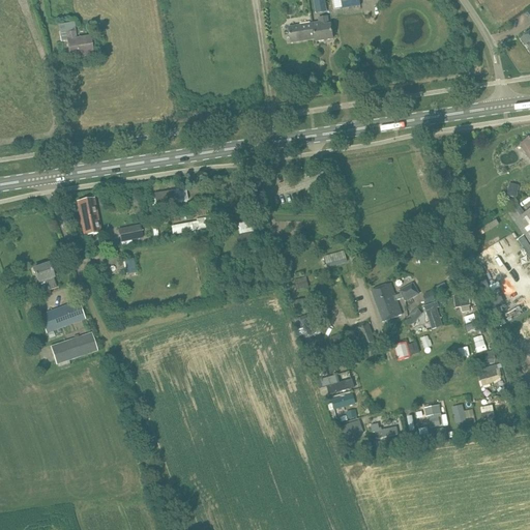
[(324,0),(313,0),(316,13),(326,11),(324,0)]
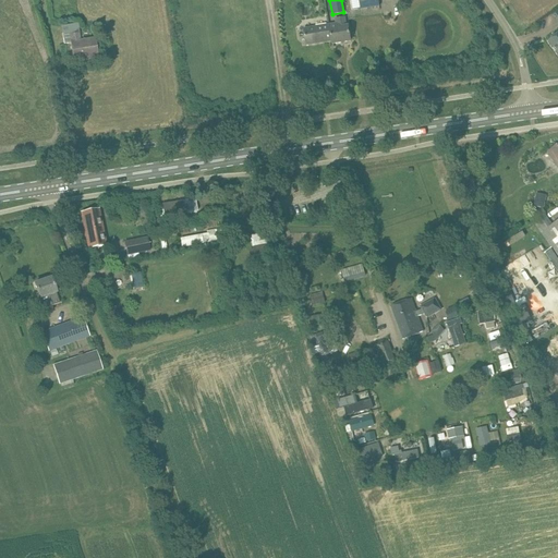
[(378,0),(359,0),(361,10),(379,7),(378,0)]
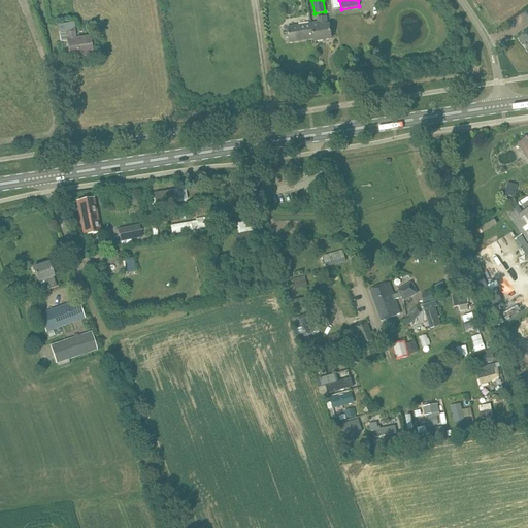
[(319,23),(312,24),(315,39),(315,41),(332,39),(329,25),(327,25),(326,17),(318,19),(319,23)]
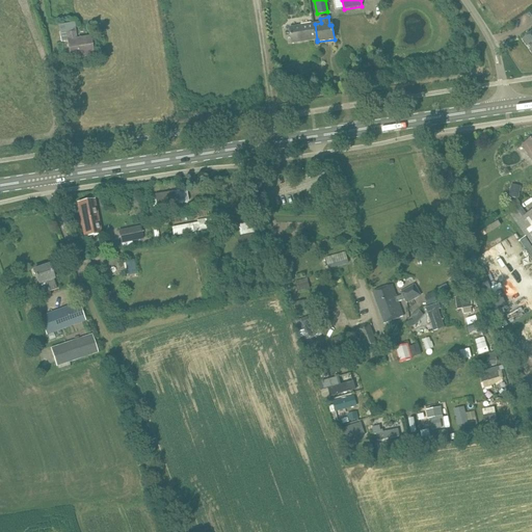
[(76,40),(74,23),(58,25),(61,43),(68,42),(71,58),(92,54),(89,37),(76,40)]
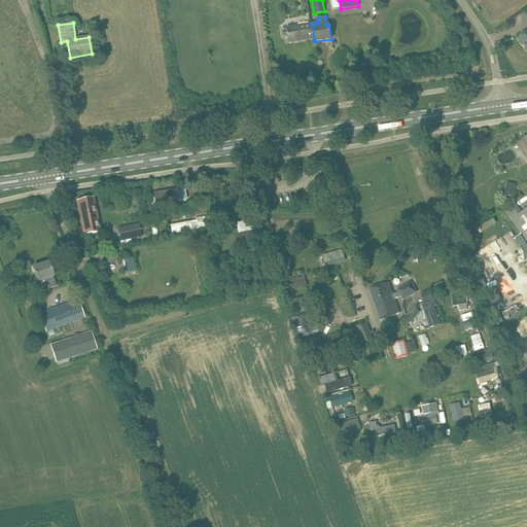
[(312,24),(287,27),(289,43),(313,39),(314,41),(314,39),(312,24)]
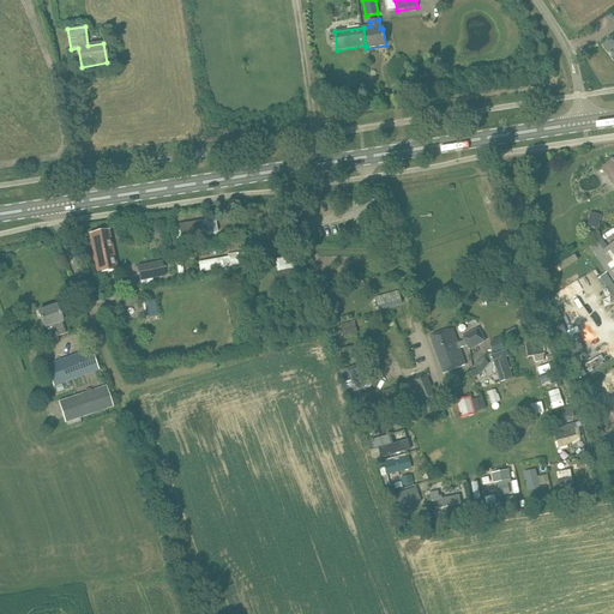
[(613,160),(603,168),(613,182),(613,160)]
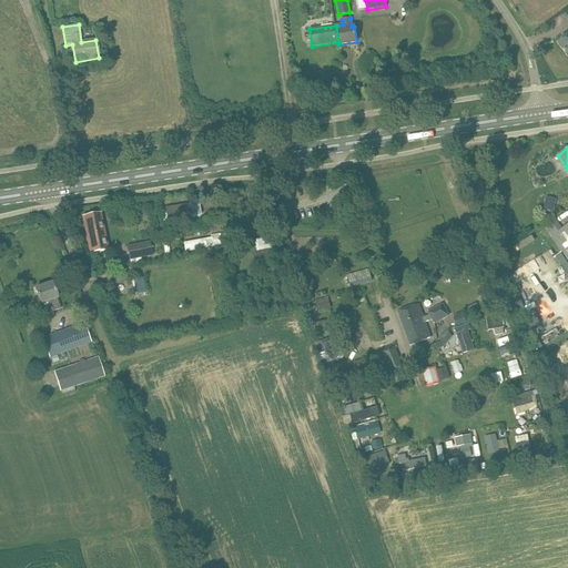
[(546,198),(544,210),(554,212),(557,200),(546,198)]
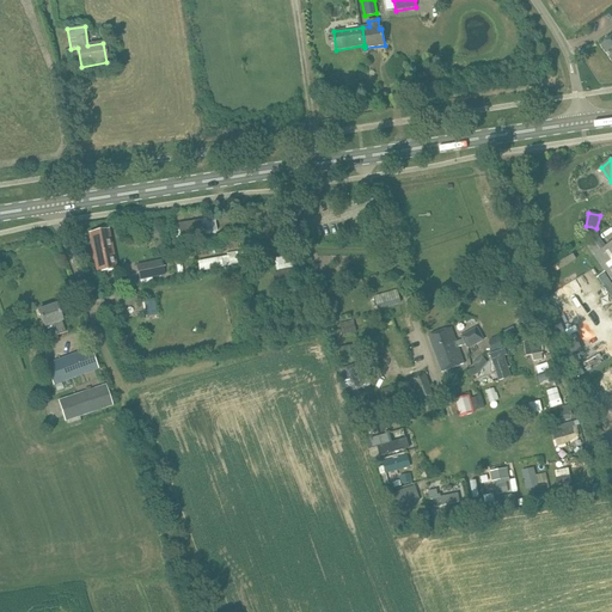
[(215,233),(214,219),(178,225),(178,230),(175,230),(176,239),(215,233)]
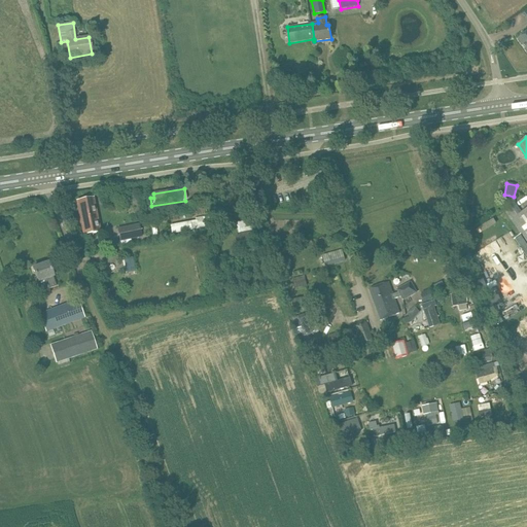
[(473,198),(466,196),(465,205),(472,206),(473,198)]
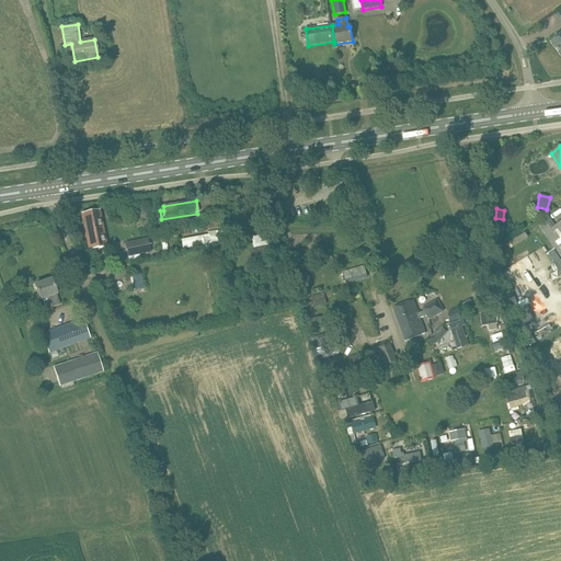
[(99,210),(83,214),(90,250),(106,247),(99,210)]
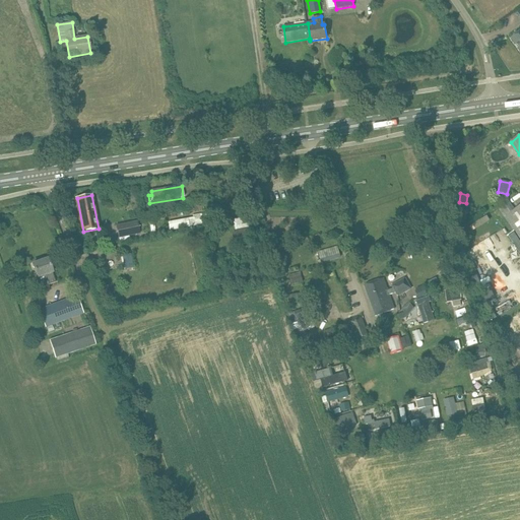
[(505,197),(497,203),(495,204),(519,240),(519,205),(514,210),(505,197)]
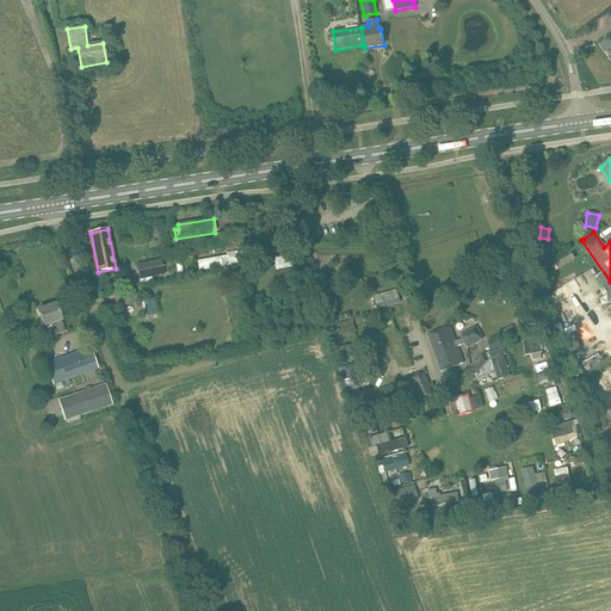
[(198,261),(199,271),(238,264),(235,252),(226,253),(227,257),(222,258),(222,257),(198,261)]
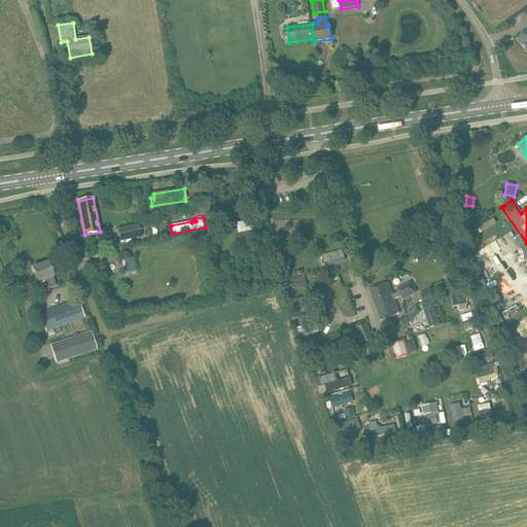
[(236,236),(237,243),(241,242),(253,240),(251,231),(256,230),(254,220),(237,223),(239,235),(236,236)]
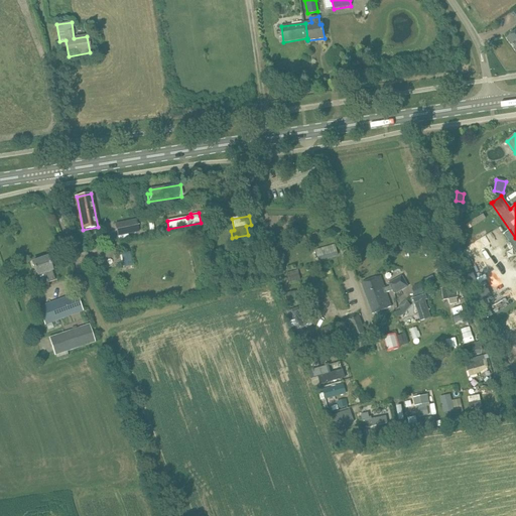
[(115,223),(118,236),(138,233),(136,220),(115,223)]
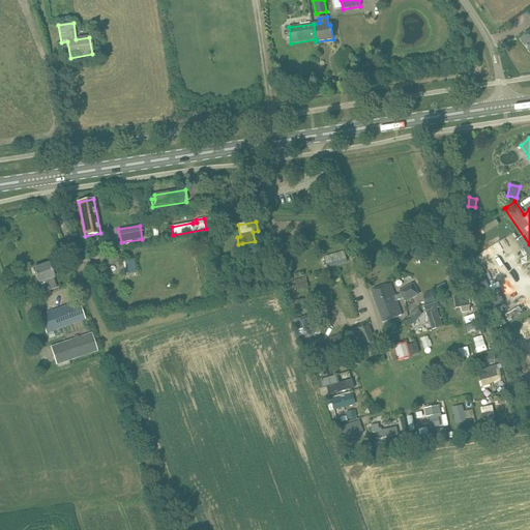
[(529,246),(524,237),(519,241),(529,257),(529,246)]
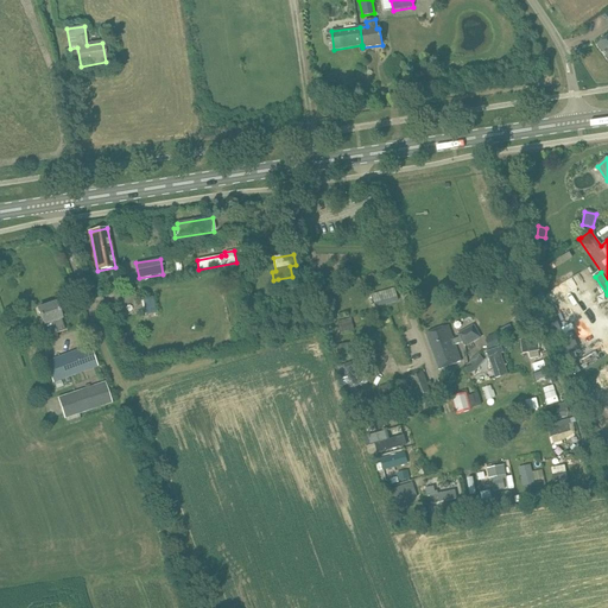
[(97,282),(90,283),(93,295),(100,293),(97,282)]
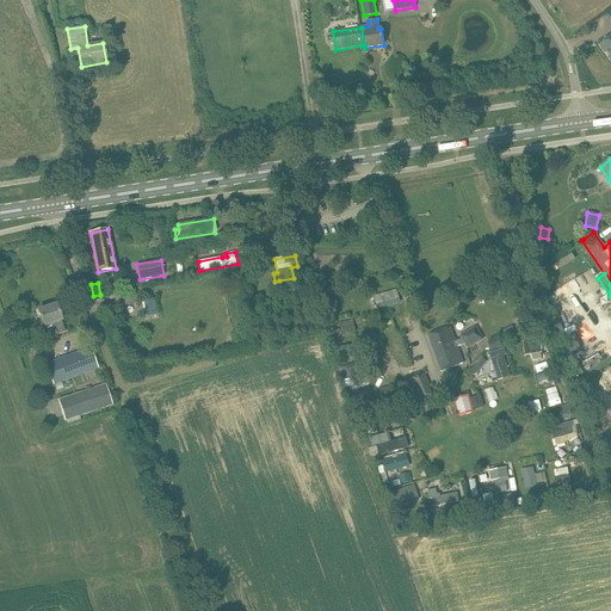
[(377,308),(400,302),(397,290),(375,296),(377,308)]
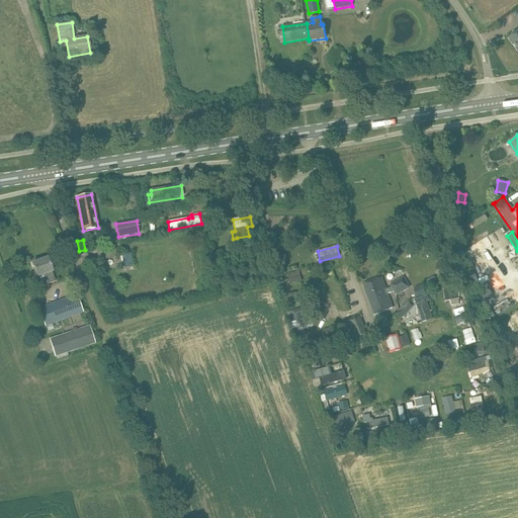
[(130,256),(121,257),(123,269),(133,267),(130,256)]
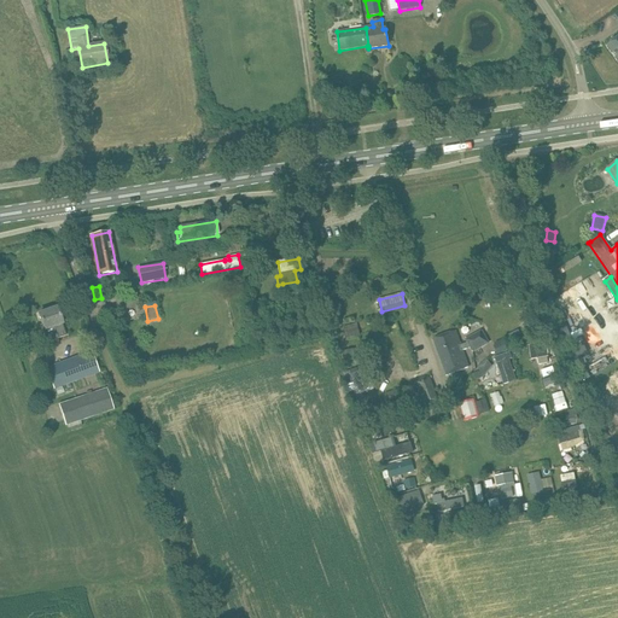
[(57,308),(39,315),(44,331),(47,343),(58,339),(66,336),(62,324),(63,324),(57,308)]
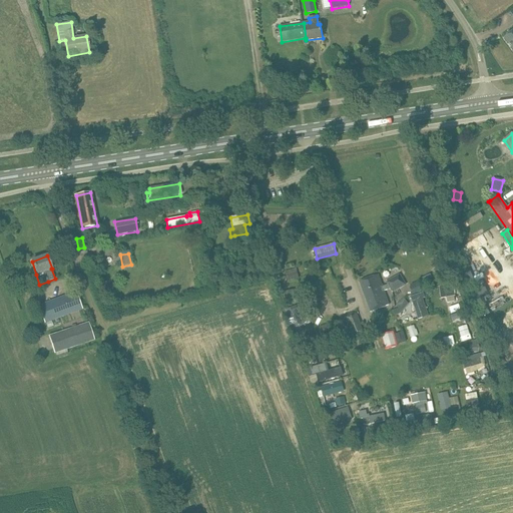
[(299,279),(296,269),(285,272),(287,282),(299,279)]
